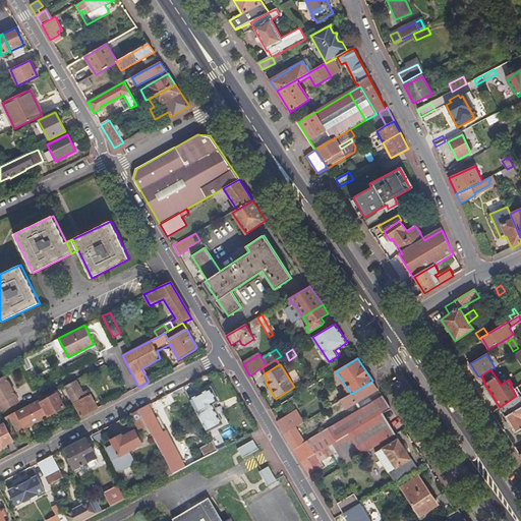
[(5,375),(0,378),(0,405),(3,411),(20,403),(5,375)]
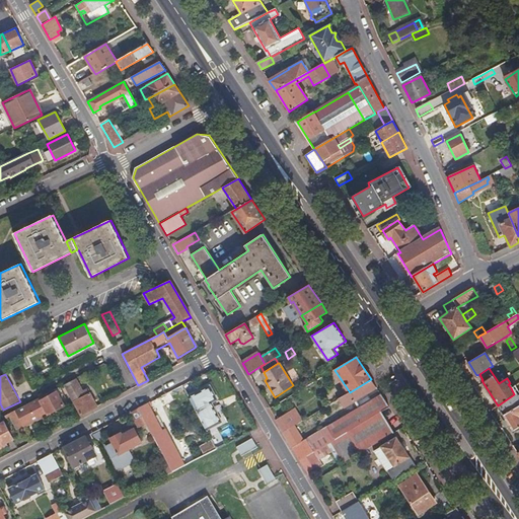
[(75,378),(64,384),(81,416),(97,406),(89,392),(85,395),(82,391),(75,378)]
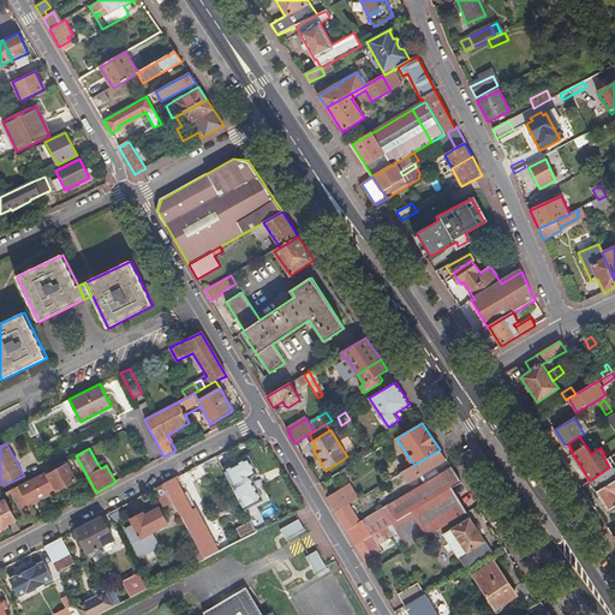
[(415,465),(398,476),(399,479),(405,475),(408,482),(446,458),(440,449),(415,465)]
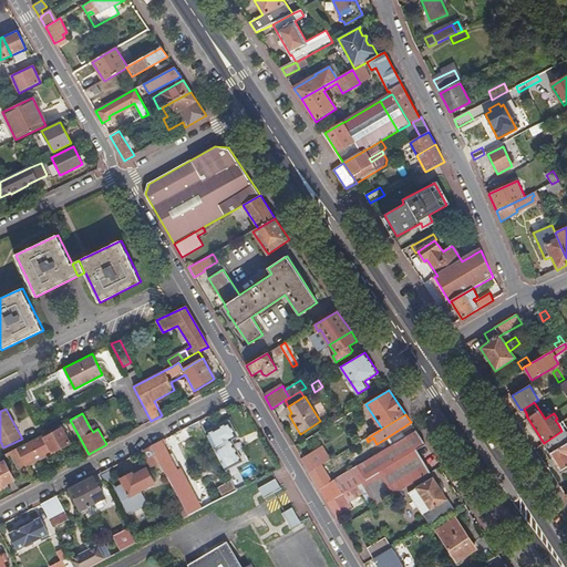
[(566,466),(566,429),(563,421),(558,424),(562,431),(544,443),(544,444),(544,445),(543,446),(547,453),(548,452),(560,471),(566,466)]
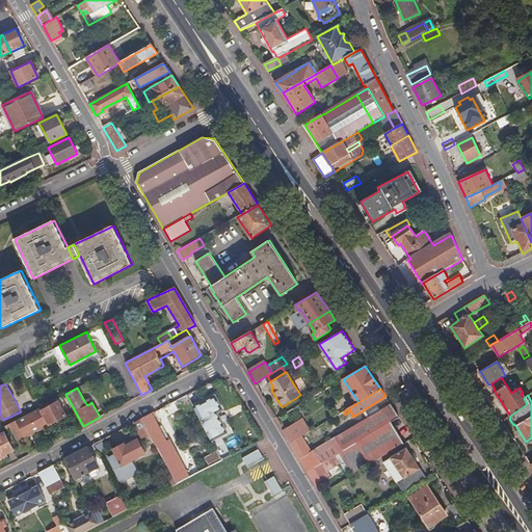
[(214,397),(193,408),(211,441),(225,432),(215,413),(221,409),(214,397)]
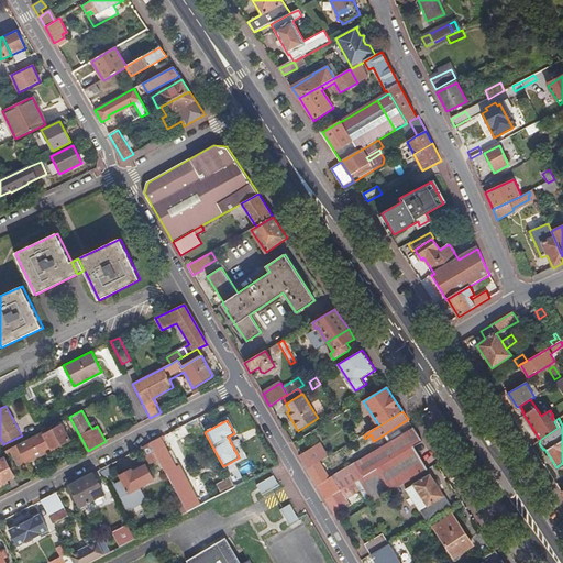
[(61,422),(62,424),(69,440),(75,437),(67,422),(64,424),(63,421),(61,422)]
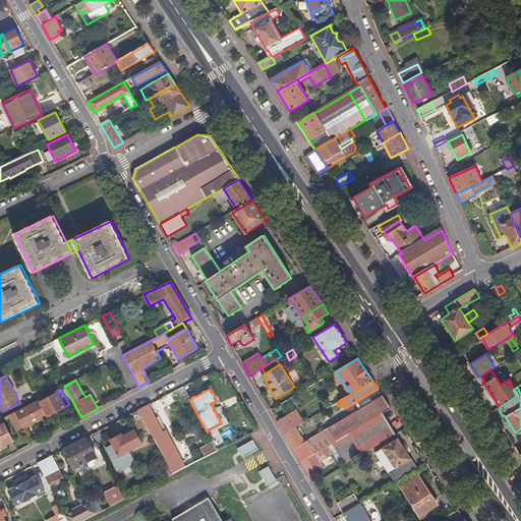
[(16,412),(19,419),(24,428),(64,407),(57,393),(41,402),(40,399),(16,412)]
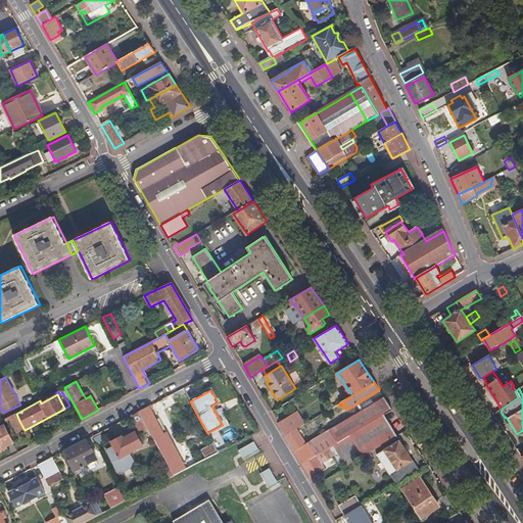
[(294,452),(301,464),(383,414),(392,409),(384,397),(305,444),(294,452)]
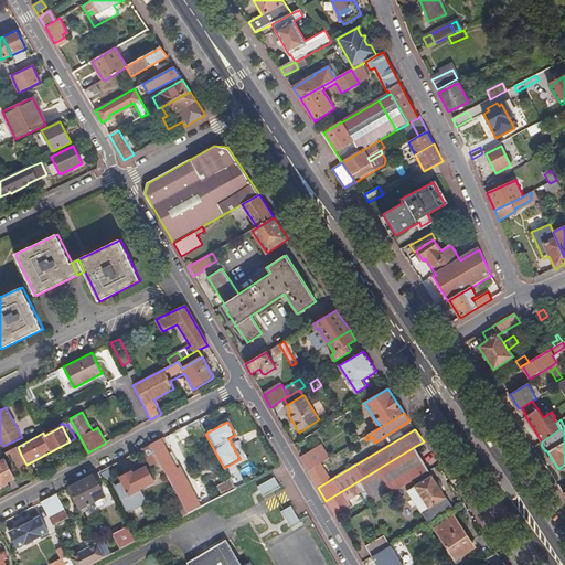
[(162,438),(150,445),(159,459),(177,493),(188,513),(201,507),(180,468),(177,470),(162,443),(163,441),(162,438)]
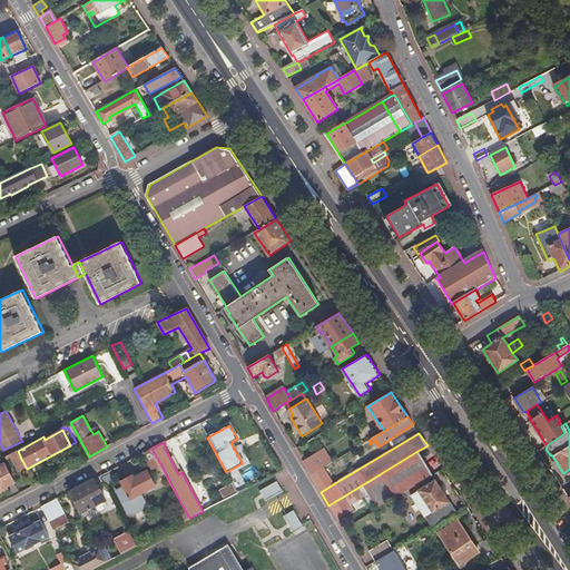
[(160,463),(151,449),(145,452),(153,468),(160,463)]
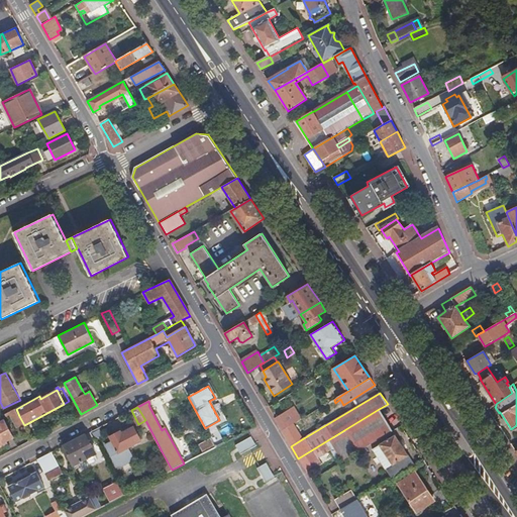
[(294,408),(275,419),(283,431),(294,424),(301,420),(294,408)]
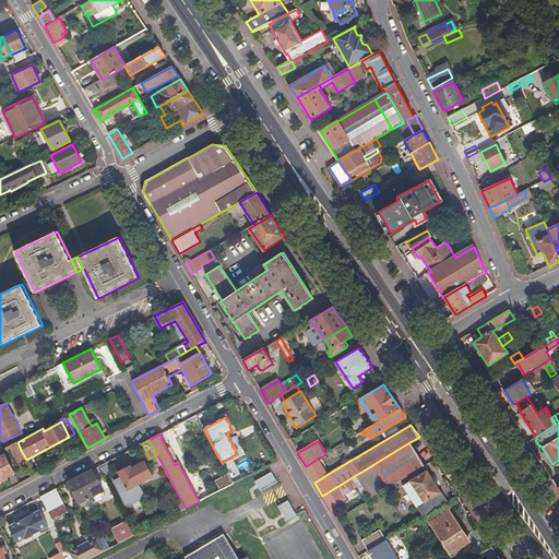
[(18,442),(7,448),(8,450),(11,448),(14,453),(21,450),(18,442)]
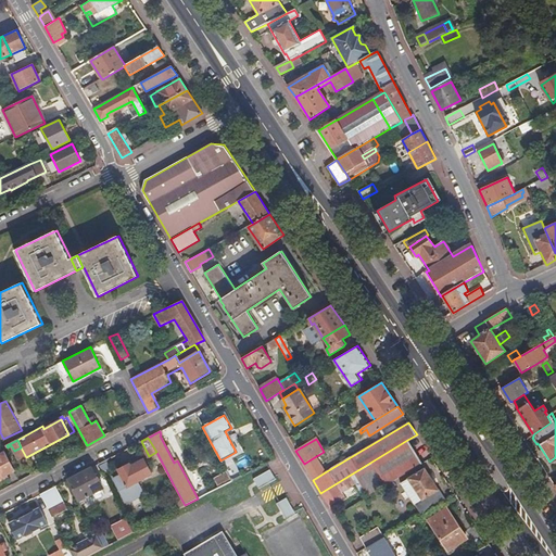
[(407,440),(320,493),(330,508),(344,500),(340,492),(357,481),(367,497),(422,464),(407,440)]
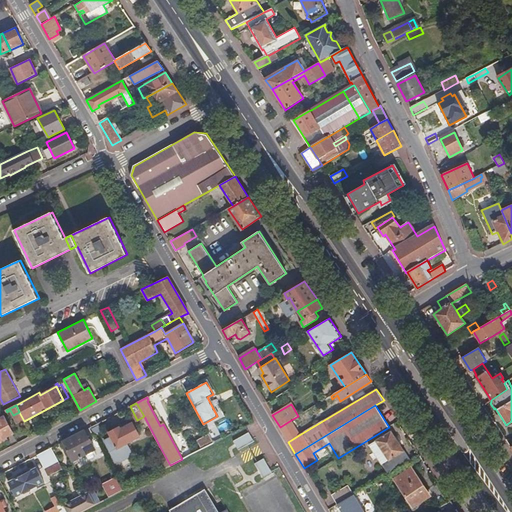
[(6,419),(0,421),(0,440),(13,433),(6,419)]
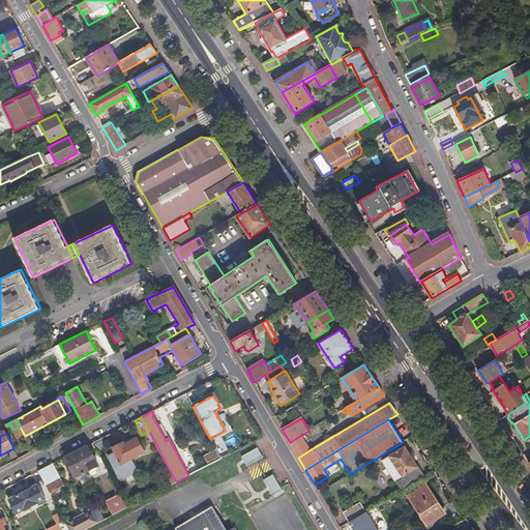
[(290,442),(298,458),(310,450),(301,435),(290,442)]
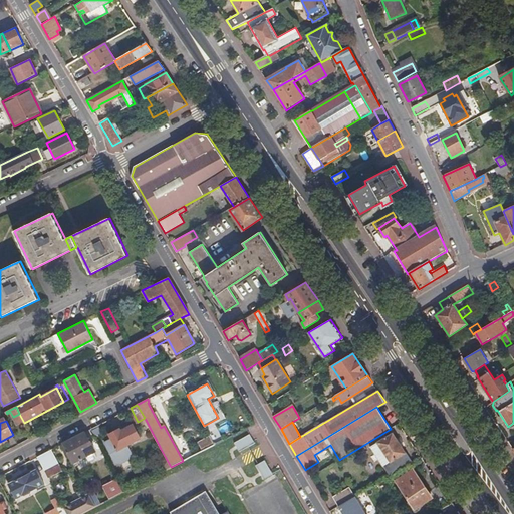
[(104,443),(114,463),(120,464),(129,460),(132,454),(126,445),(140,438),(133,425),(120,432),(119,430),(109,435),(111,440),(104,443)]
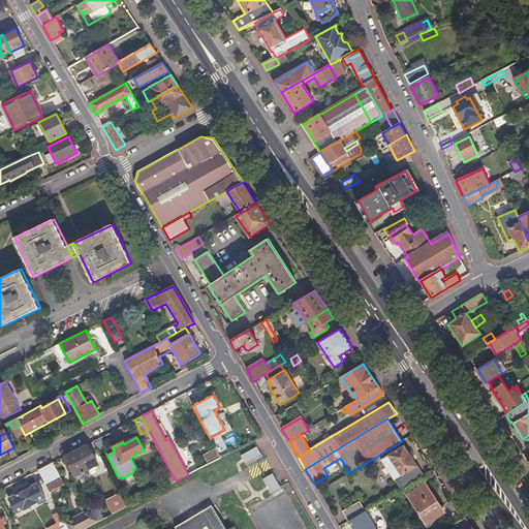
[(64,457),(74,476),(98,464),(93,454),(91,454),(87,444),(64,457)]
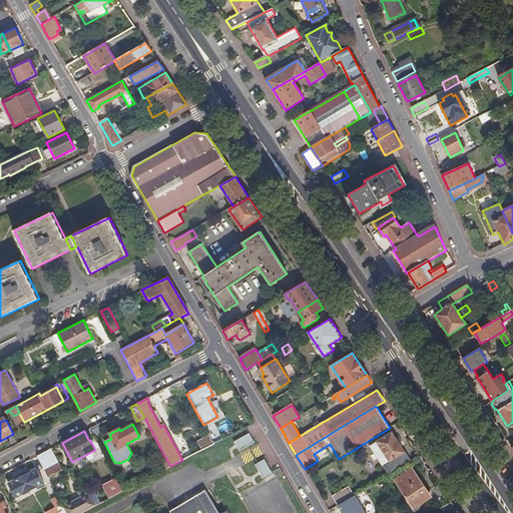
[(249,432),(233,441),(238,449),(254,440),(249,432)]
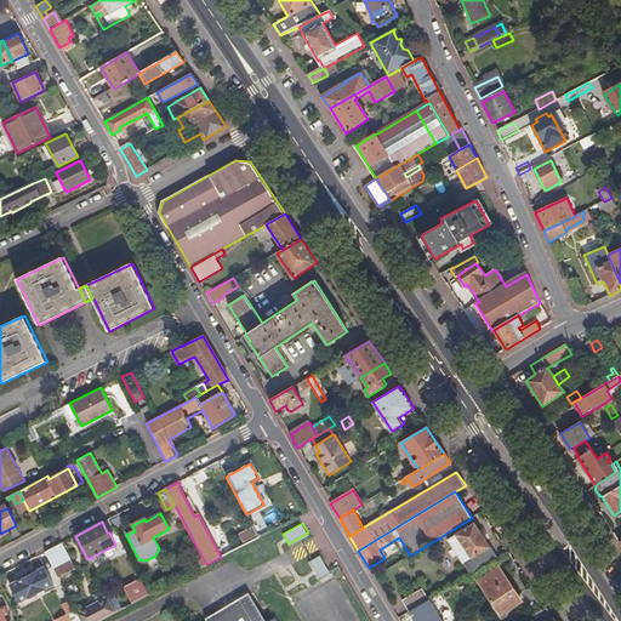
[(472,575),(499,559),(476,523),(449,539),(463,563),(465,563),(472,575)]
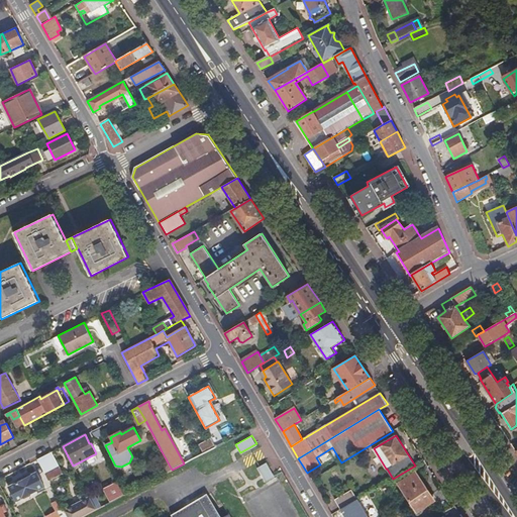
[(203,454),(215,447),(210,438),(198,445),(203,454)]
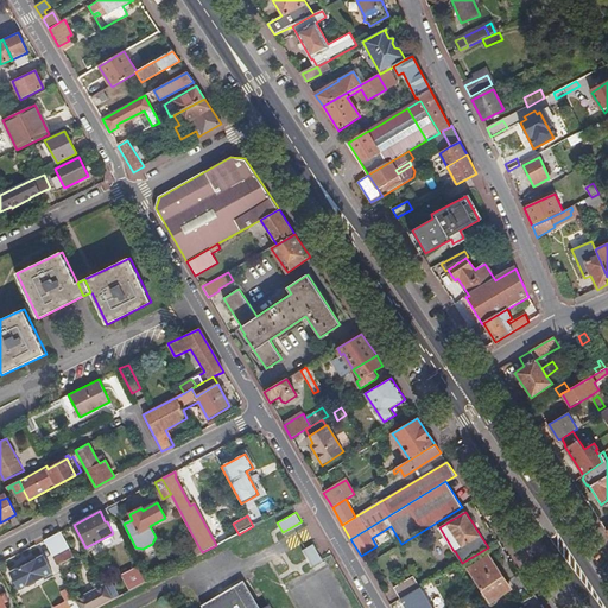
[(183,536),(195,557),(202,552),(190,531),(183,536)]
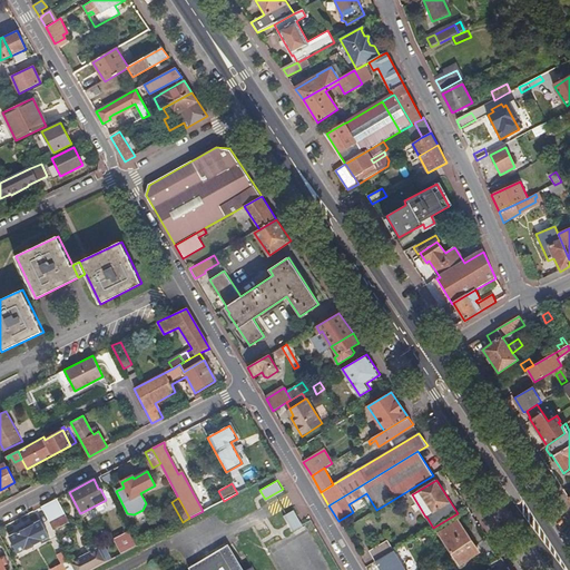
[(56,499),(41,507),(53,530),(68,522),(56,499)]
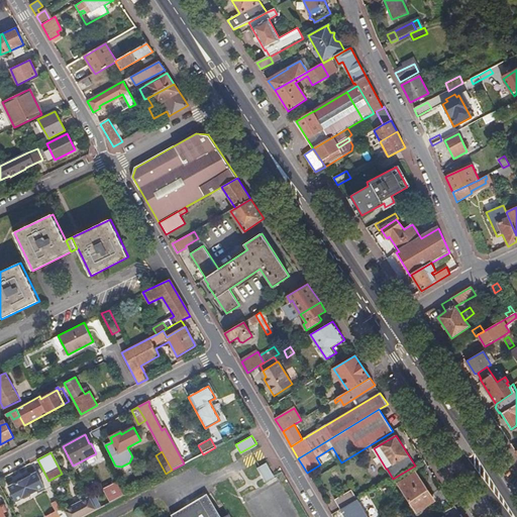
[(266,481),(276,476),(268,461),(257,467),(266,481)]
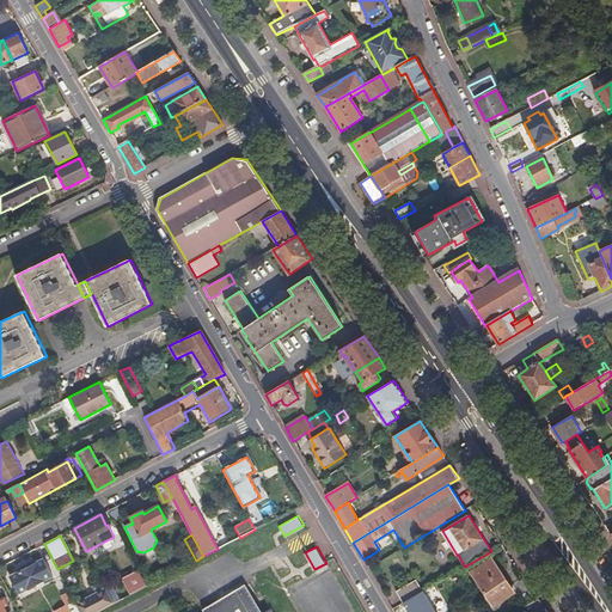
[(493,558),(471,573),(494,606),(514,592),(493,558)]
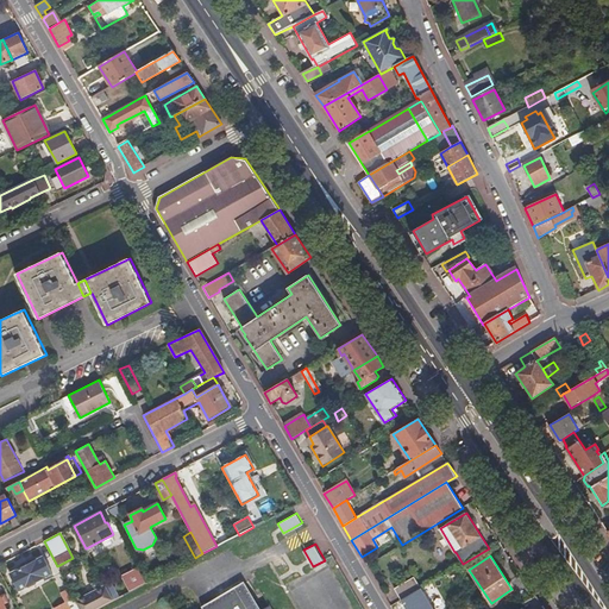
[(51,572),(43,557),(10,575),(18,590),(51,572)]
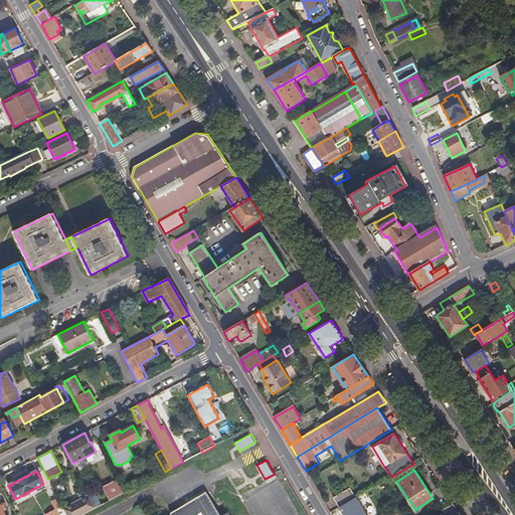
[(109,500),(123,493),(117,480),(103,487),(109,500)]
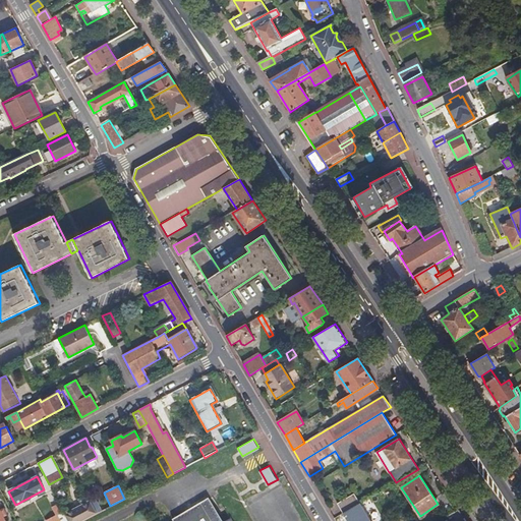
[(337,504),(343,514),(360,504),(354,494),(337,504)]
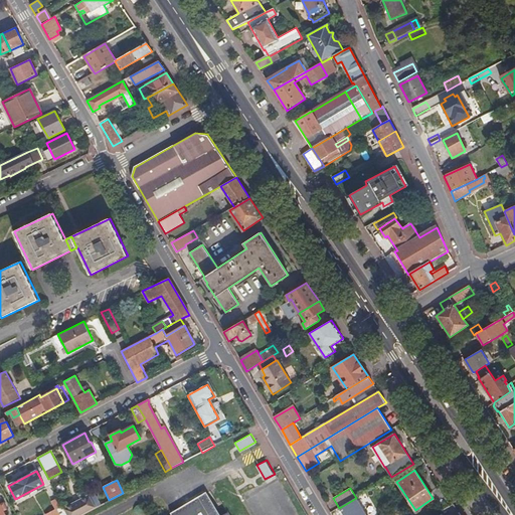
[(229,514),(228,513),(223,514),(219,514),(206,494),(185,506),(171,514),(229,514)]
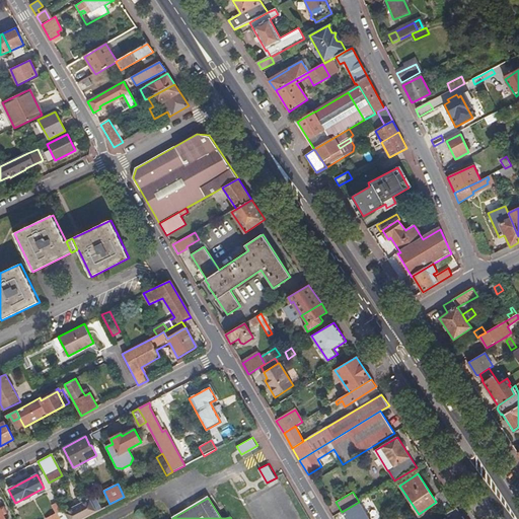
[(67,518),(80,518),(96,511),(89,499),(64,513),(67,518)]
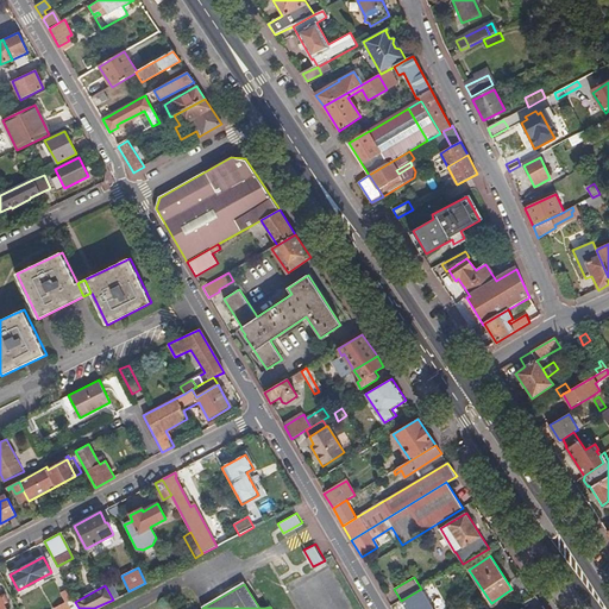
[(79,608),(75,602),(68,589),(60,594),(64,603),(54,608),(79,608)]
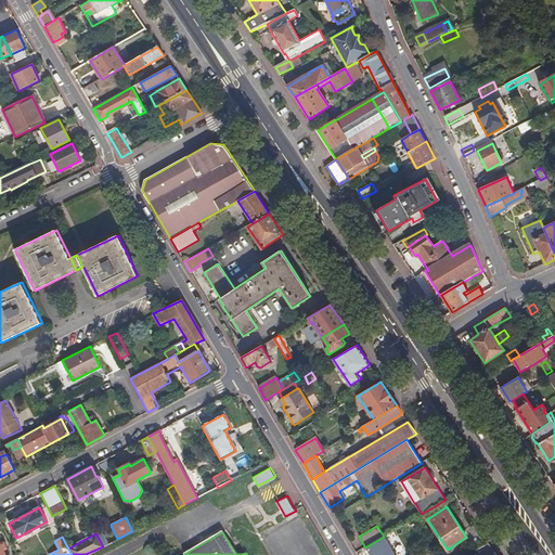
[(394,554),(384,537),(365,547),(370,554),(394,554)]
